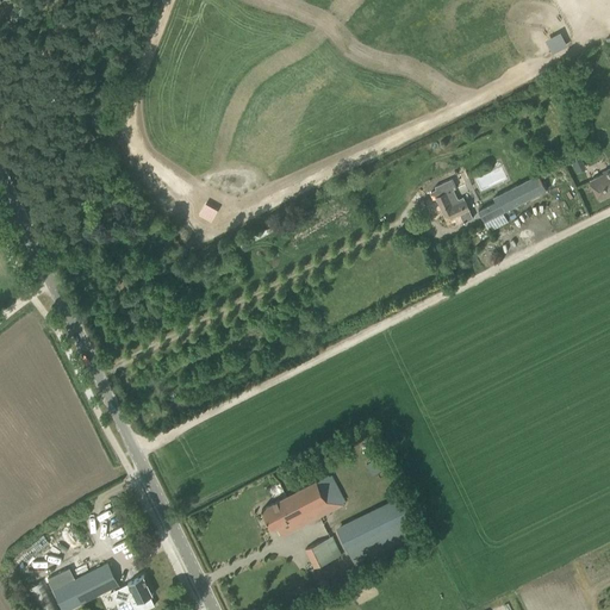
[(579,155),(570,159),(576,172),(585,168),(579,155)]
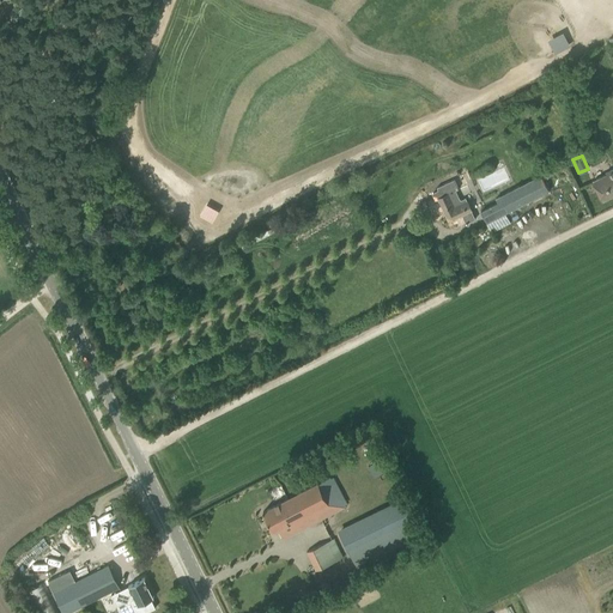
[(612,168),(606,173),(606,175),(593,181),(602,200),(612,194),(612,168)]
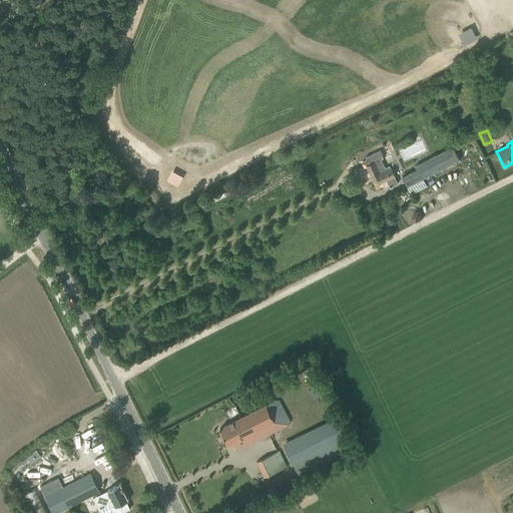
[(427,186),(423,178),(459,160),(452,146),(414,165),(416,169),(402,177),(412,194),(427,186)]
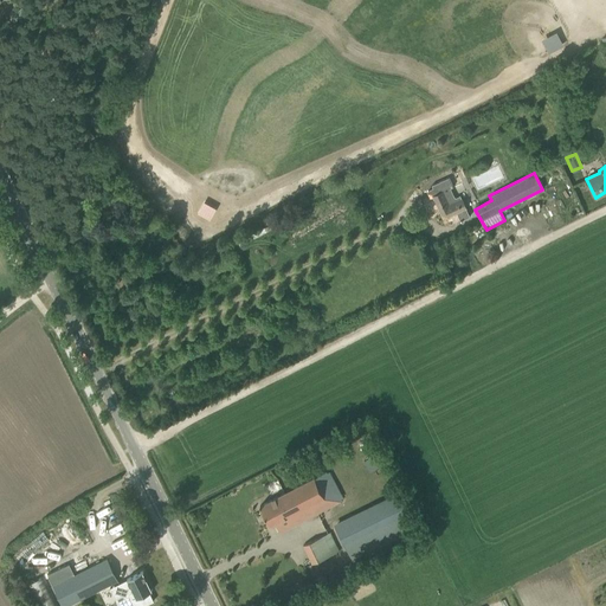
[(431,197),(426,199),(434,217),(439,216),(444,225),(451,223),(452,225),(470,216),(459,197),(455,198),(450,188),(462,182),(457,174),(432,185),(433,188),(427,191),(431,197)]
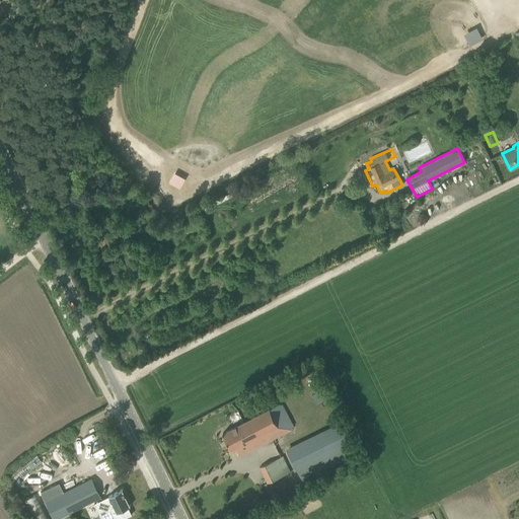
[(223,433),(231,450),(235,448),(239,456),(292,429),(279,403),(223,433)]
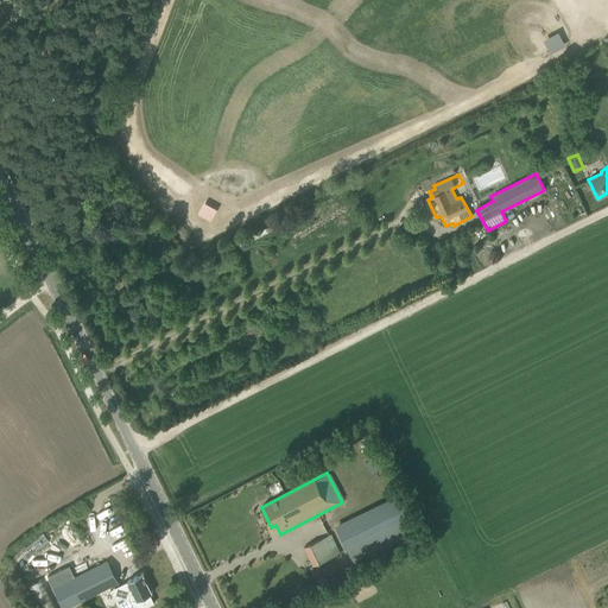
[(388,498),(333,523),(348,558),(404,534),(388,498)]
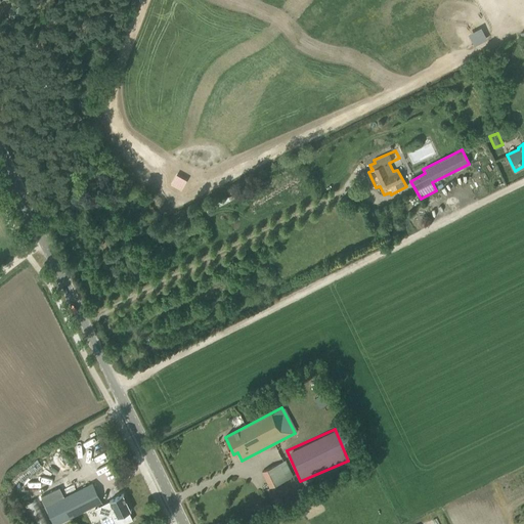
[(261,472),(269,487),(294,477),(286,461),(261,472)]
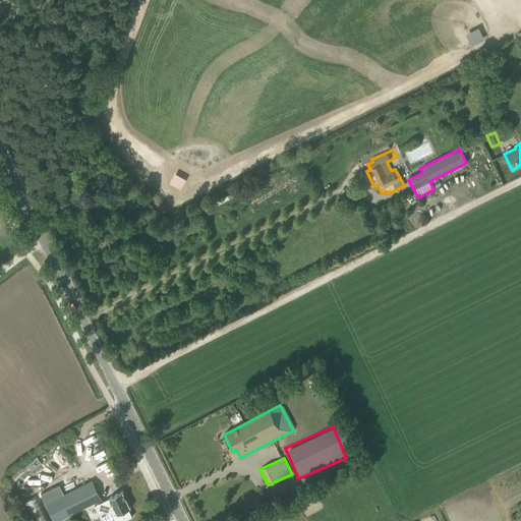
[(40,494),(52,520),(56,520),(101,499),(92,480),(63,495),(58,484),(40,494)]
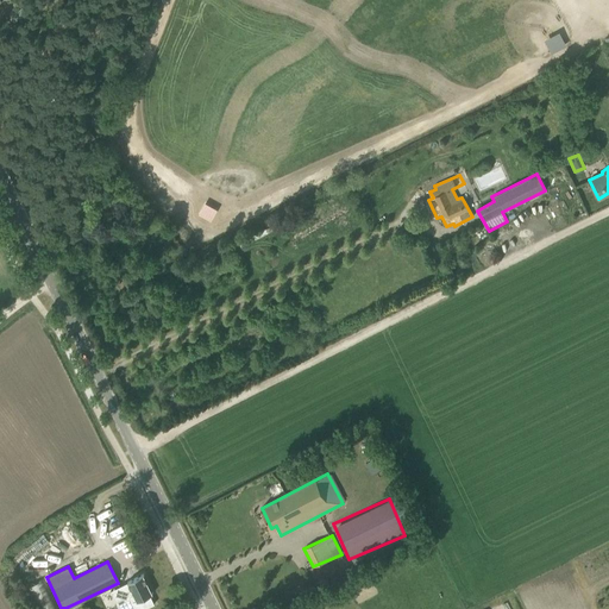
[(118,604),(119,608),(143,608),(155,603),(150,595),(152,594),(143,575),(127,582),(126,583),(120,586),(119,586),(126,601),(119,604),(118,604)]
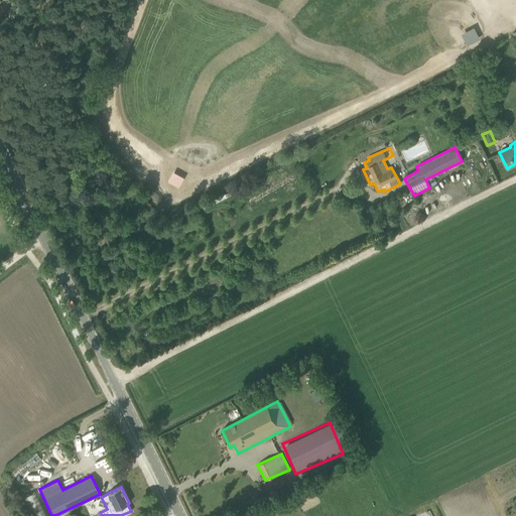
[(23,498),(31,515),(48,515),(36,491),(23,498)]
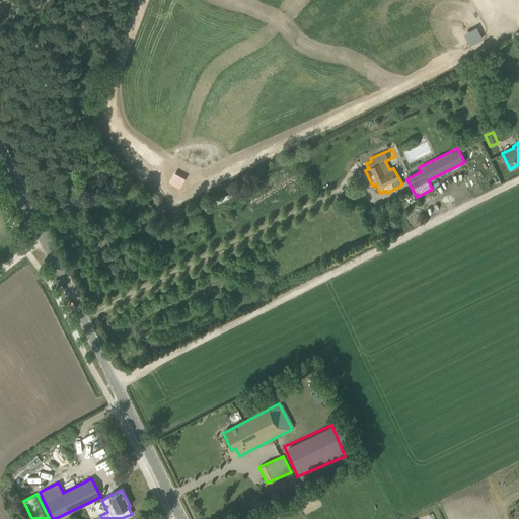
All buildings are outlined.
